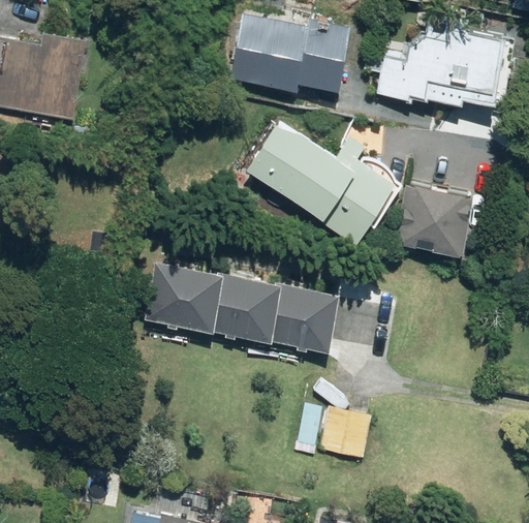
[(467,20),(429,14),(425,36),(419,36),(411,41),(409,44),(404,43),(402,54),(395,53),(395,59),(375,56),(371,85),(378,86),(376,97),(405,101),(405,104),(411,104),(412,100),(428,102),(428,100),(461,105),(462,101),(494,105),(495,101),(504,102),(508,78),(511,79),(515,60),(510,60),(514,38),(469,32),(469,28),(466,28),(467,20)]
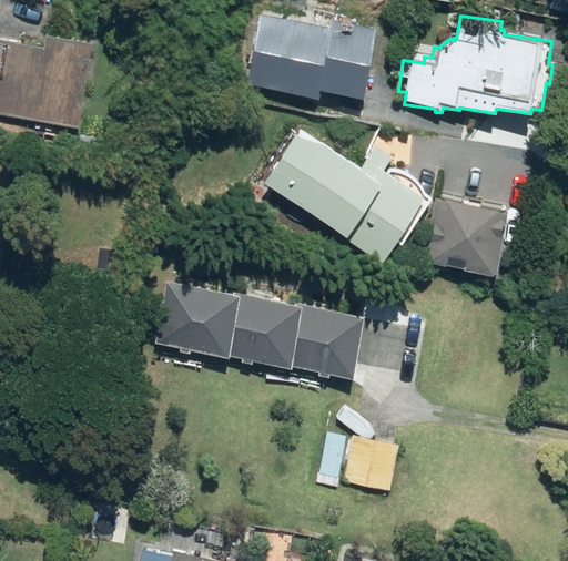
[(259,17),(246,88),(318,100),(320,92),(363,100),(375,28),(331,21),(330,29),(259,17)]
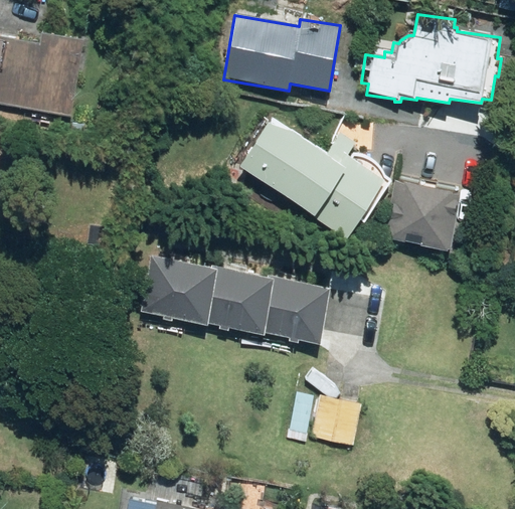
[(0,108),(71,120),(87,42),(40,33),(37,46),(0,38),(0,108)]
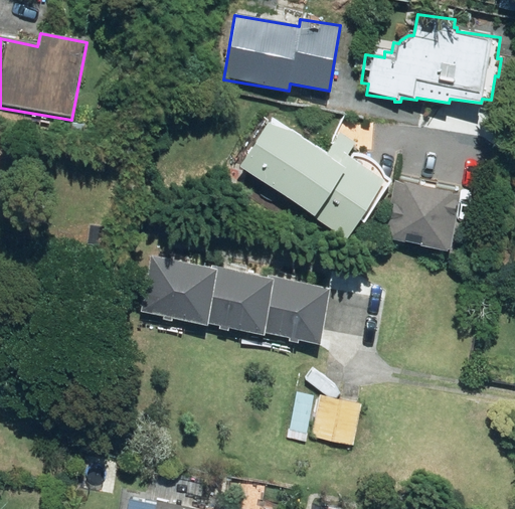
[(267,121),(238,165),(306,209),(304,211),(344,237),(383,179),(339,151),(334,158),(288,127),(267,121)]
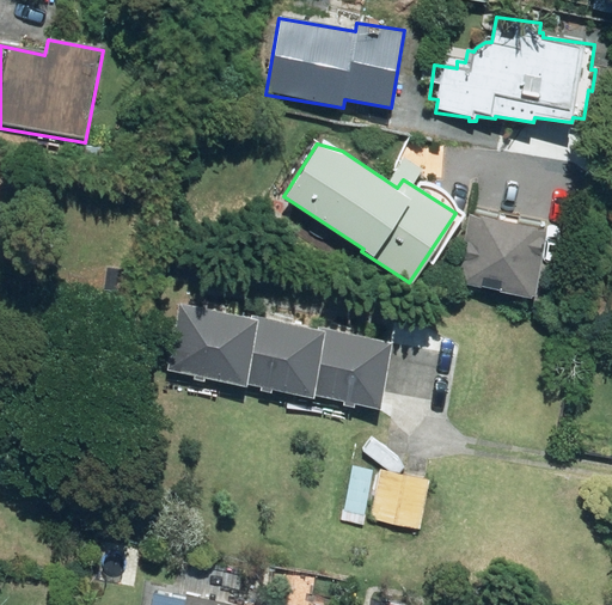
[(546,227),(469,214),(458,285),(536,298),(546,227)]
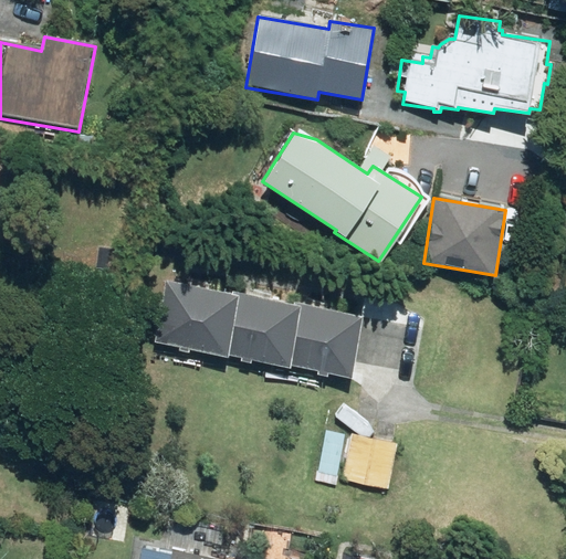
[(166,281),(155,344),(179,348),(178,351),(189,354),(190,350),(241,359),(240,362),(251,364),(252,360),(317,372),(317,375),(327,377),(328,373),(352,378),(363,315),(328,308),(329,306),(308,303),(307,305),(269,298),(269,296),(254,294),(254,296),(210,289),(210,286),(190,283),(190,285),(166,281)]
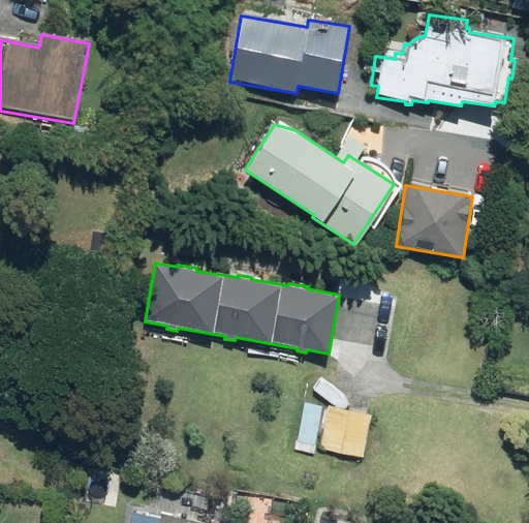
[(373,417),(329,408),(320,452),(365,460),(373,417)]
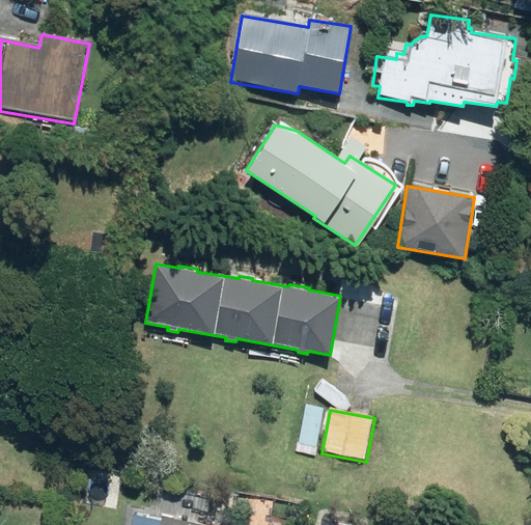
All buildings are outlined.
